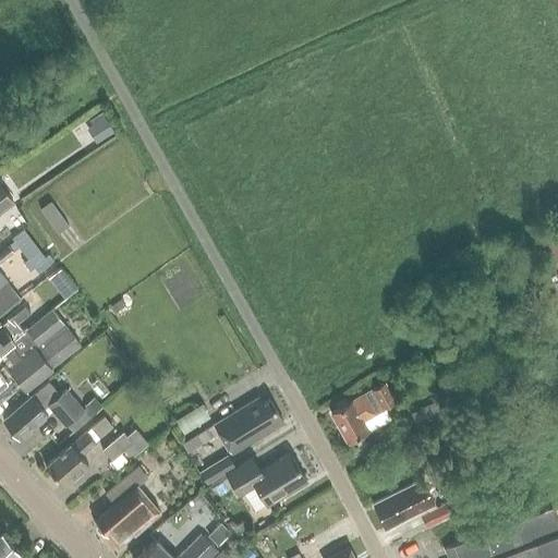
[(96,143),(110,133),(101,121),(87,131),(96,143)]
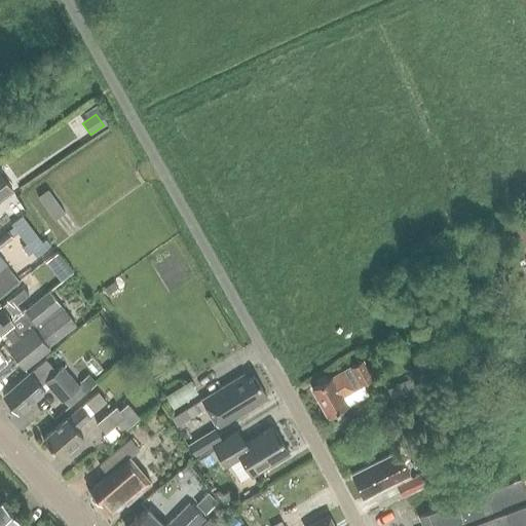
[(0,201),(13,192),(0,174),(0,201)]
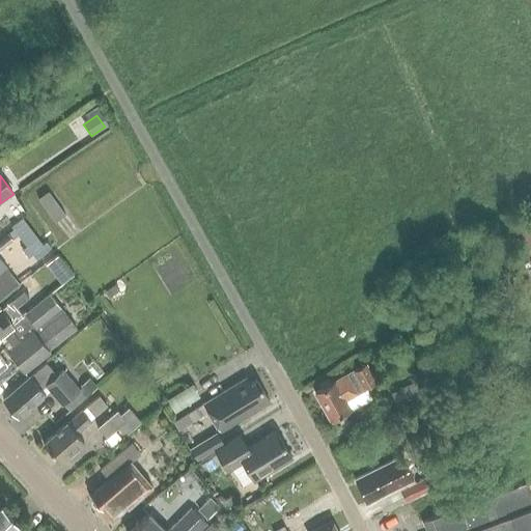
[(65,215),(50,193),(39,201),(55,223),(65,215)]
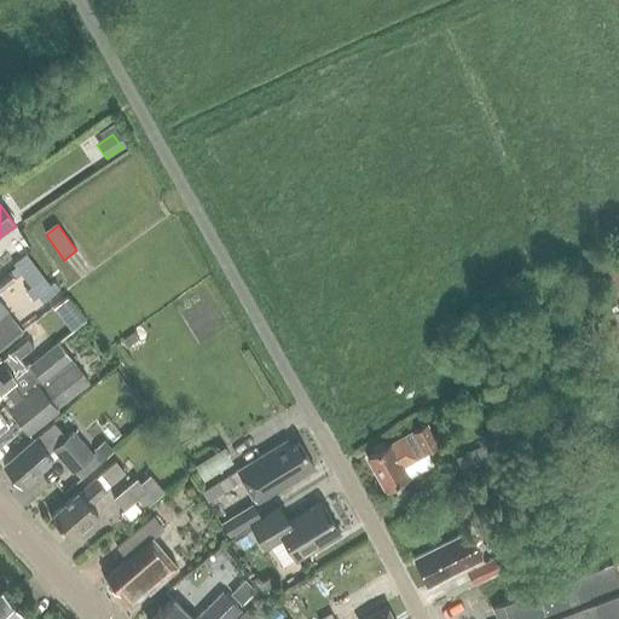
[(10,270),(0,277),(0,290),(15,279),(16,281),(18,278),(19,279),(22,277),(29,287),(23,291),(33,302),(38,299),(41,304),(53,293),(23,255),(7,267),(10,270)]
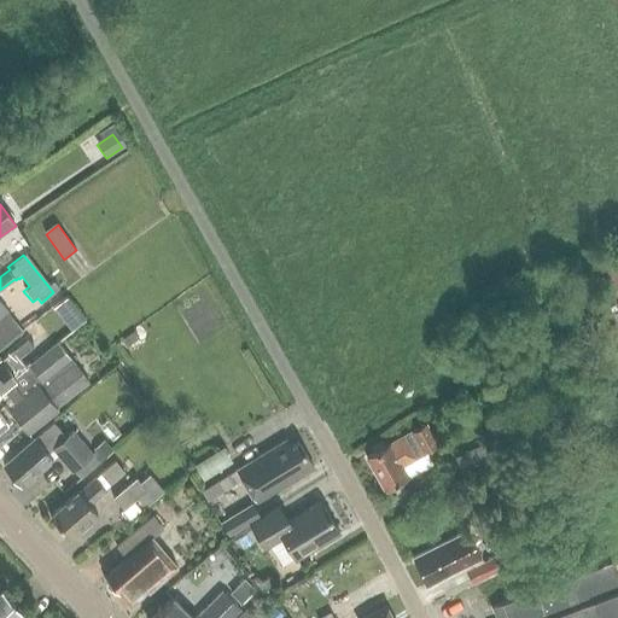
[(0,325),(11,318),(0,303),(0,325)]
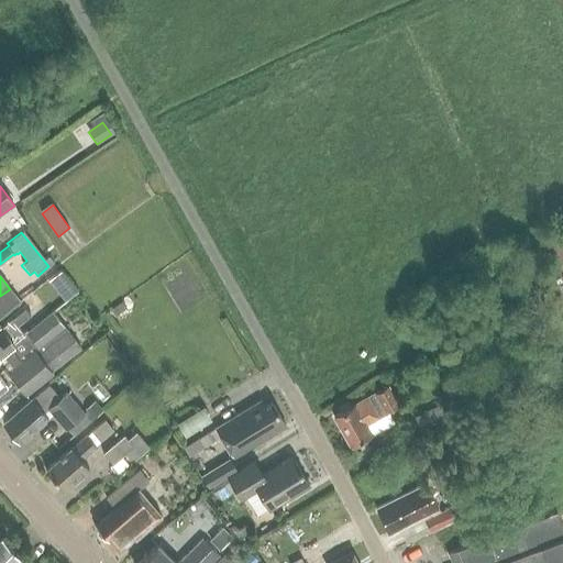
[(25,309),(12,319),(18,326),(31,315),(25,309)]
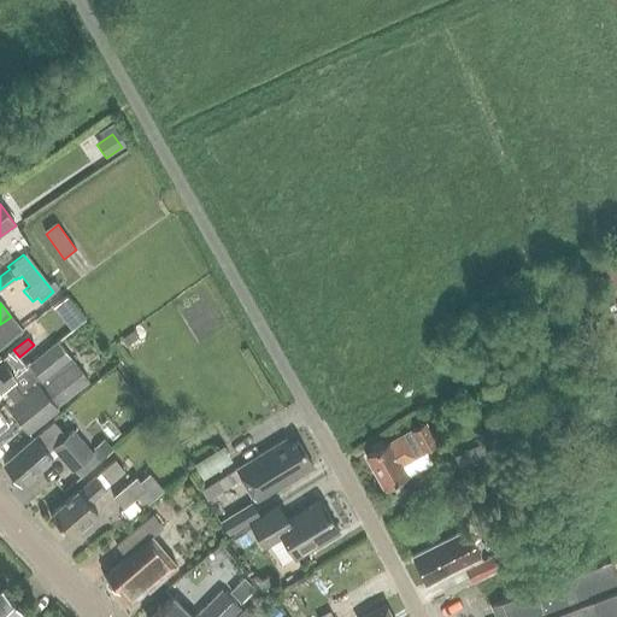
[(0,439),(19,423),(27,433),(57,409),(56,407),(87,381),(57,342),(28,366),(15,377),(0,388),(0,439)]
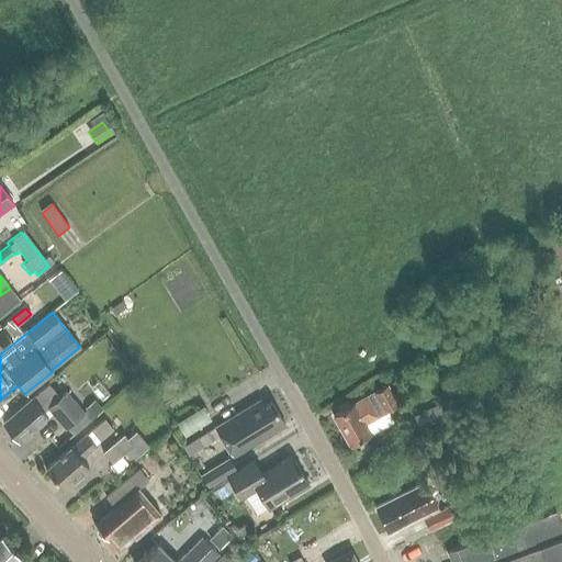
[(0,327),(0,353),(13,344),(25,334),(18,325),(12,318),(1,328),(0,327)]
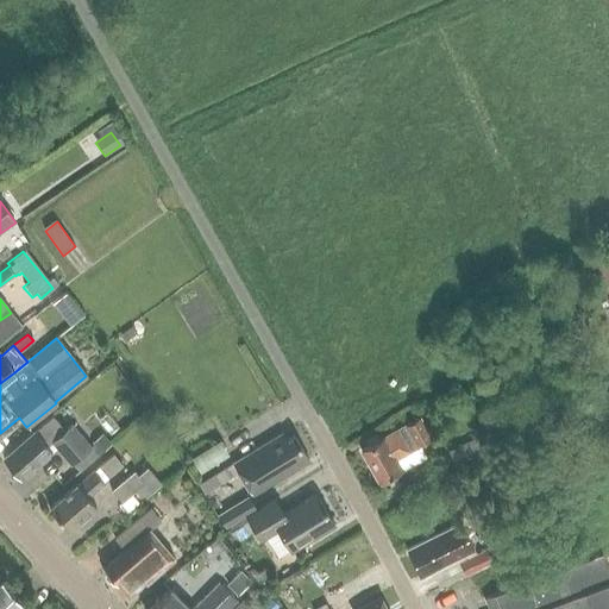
[(71,425),(64,431),(52,416),(35,432),(35,431),(2,458),(20,478),(51,451),(46,446),(50,443),(70,466),(92,447),(71,425)]
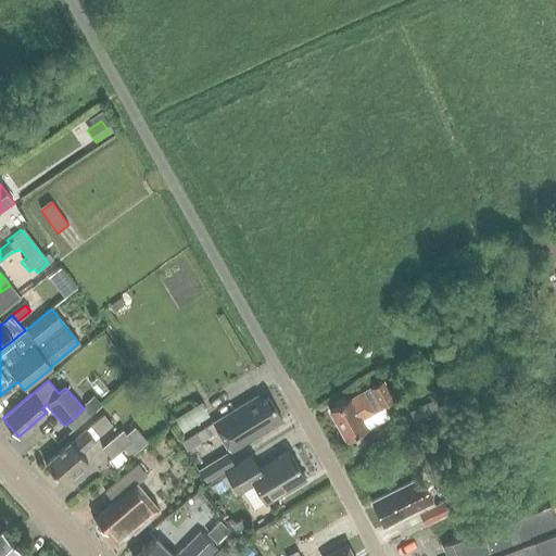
[(383,381),(362,394),(351,400),(350,400),(329,412),(345,441),(366,430),(361,419),(394,401),(383,381)]
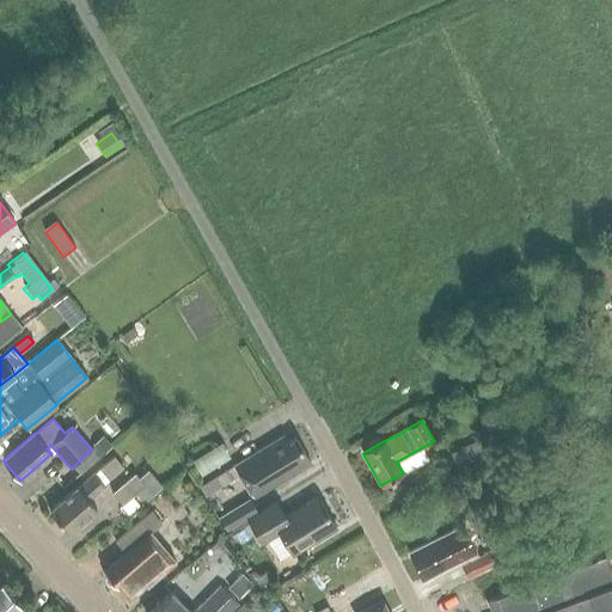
[(469,444),(451,453),(460,475),(489,459),(487,456),(495,452),(488,436),(485,438),(482,430),(466,438),(469,444)]
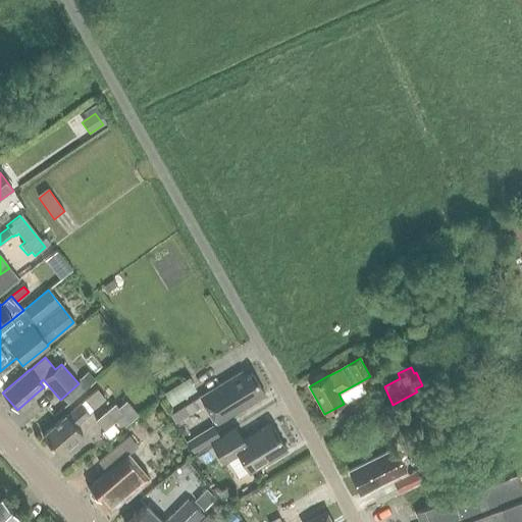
[(216,425),(264,395),(251,373),(245,377),(242,371),(199,398),(216,425)]
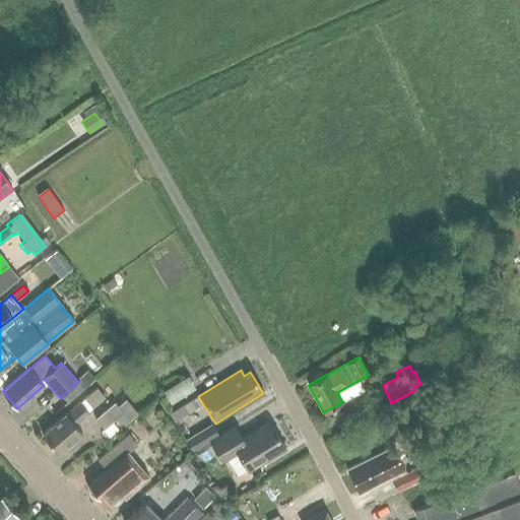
[(87,371),(79,379),(86,387),(95,379),(87,371)]
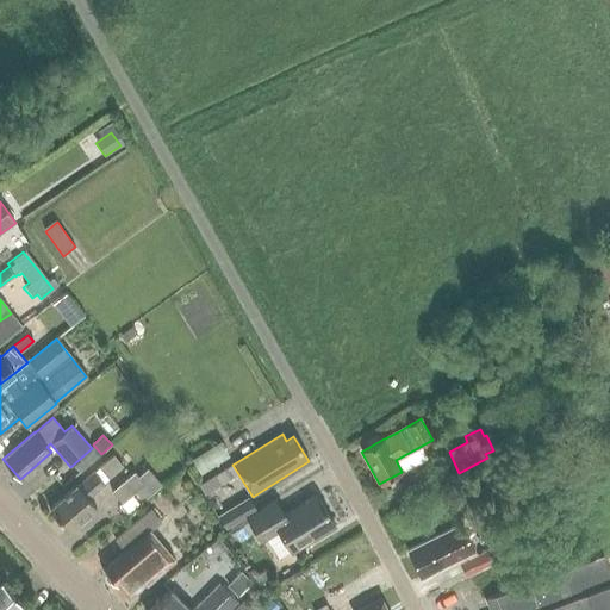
[(230,439),(200,456),(209,470),(238,453),(230,439)]
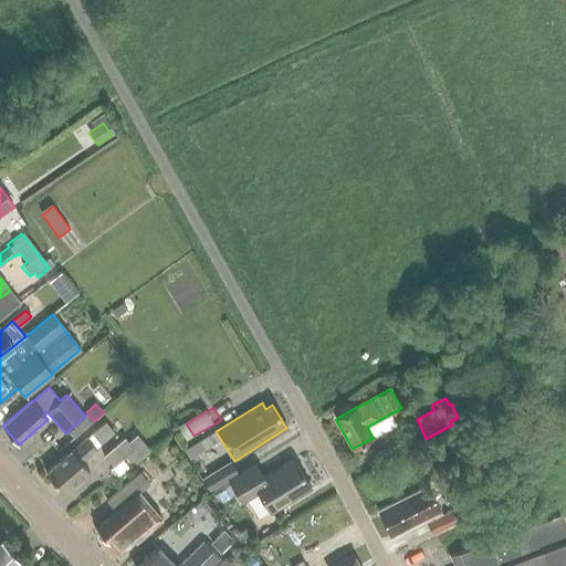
[(104,422),(91,433),(100,443),(113,431),(104,422)]
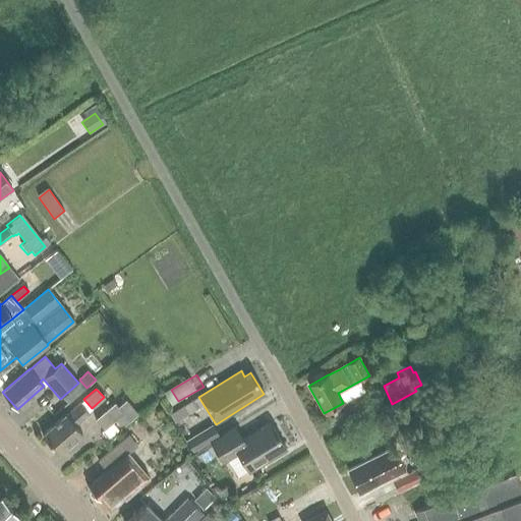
[(114,404),(96,420),(104,429),(116,419),(122,426),(137,413),(126,400),(118,407),(114,404)]
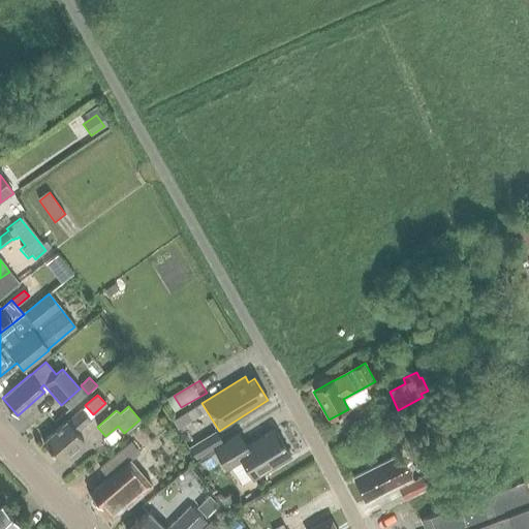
[(195,407),(174,421),(179,429),(200,415),(195,407)]
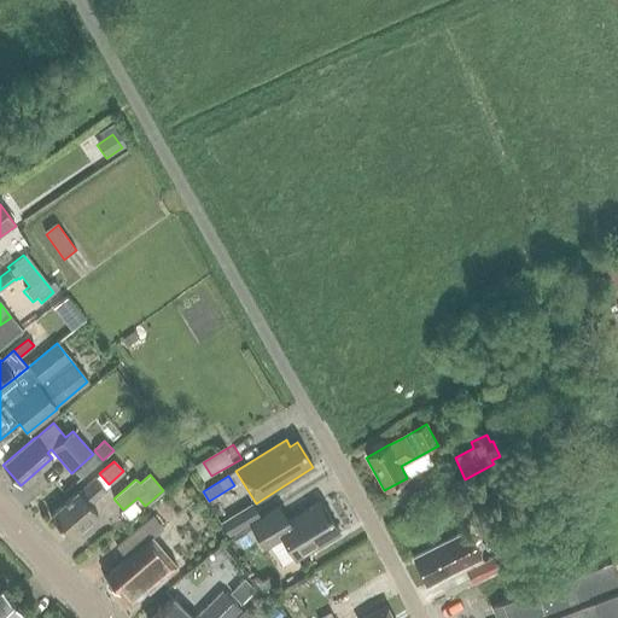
[(89,505),(105,490),(94,479),(80,493),(79,491),(50,517),(69,538),(97,513),(89,505)]
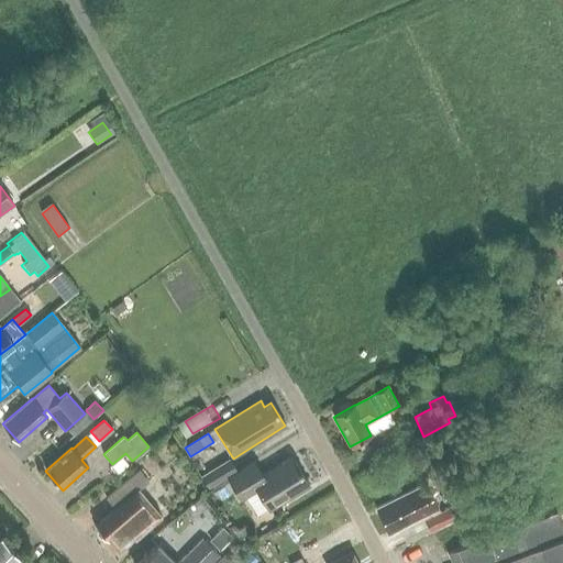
[(268,510),(309,485),(291,457),(263,475),(254,462),(228,478),(241,499),(256,489),(268,510)]
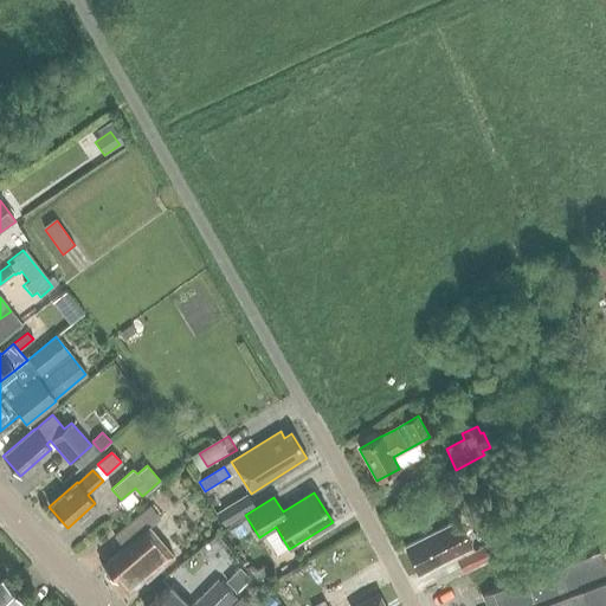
[(246,494),(216,513),(223,526),(253,507),(246,494)]
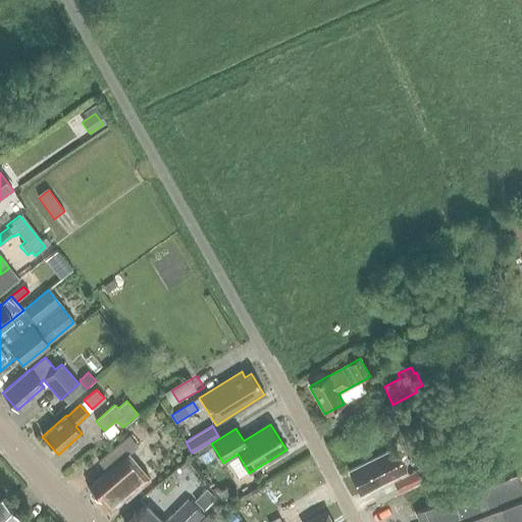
[(150,480),(127,454),(137,447),(128,436),(98,463),(106,473),(88,488),(90,489),(90,493),(93,499),(97,499),(109,511),(123,500),(125,502),(150,480)]
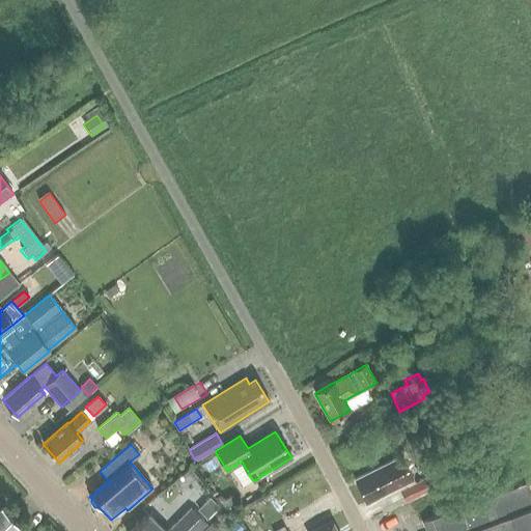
[(365,503),(412,479),(400,456),(354,480),(365,503)]
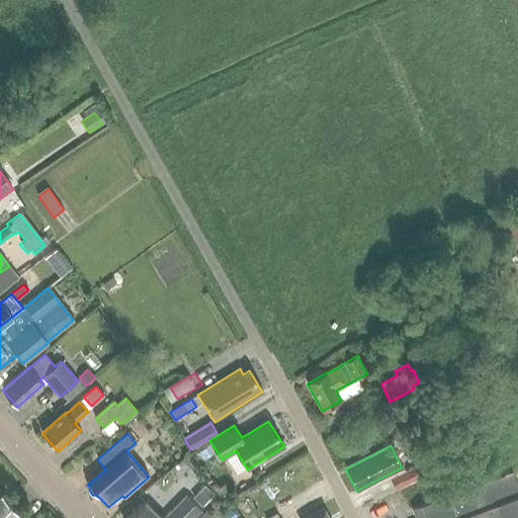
[(419,479),(413,466),(392,478),(398,490),(419,479)]
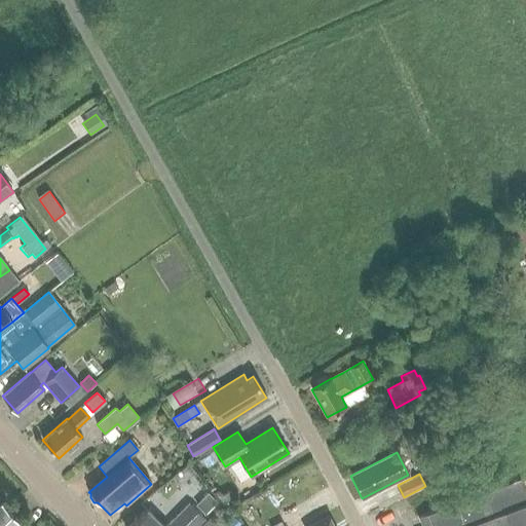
[(525,525),(525,493),(520,477),(418,516),(422,525),(525,525)]
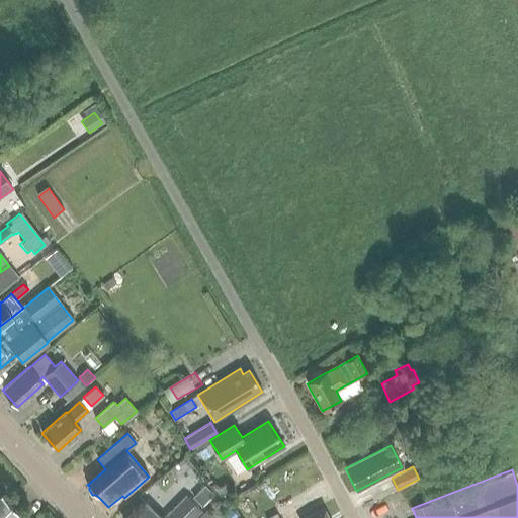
[(0,517),(14,517),(18,514),(0,495),(0,517)]
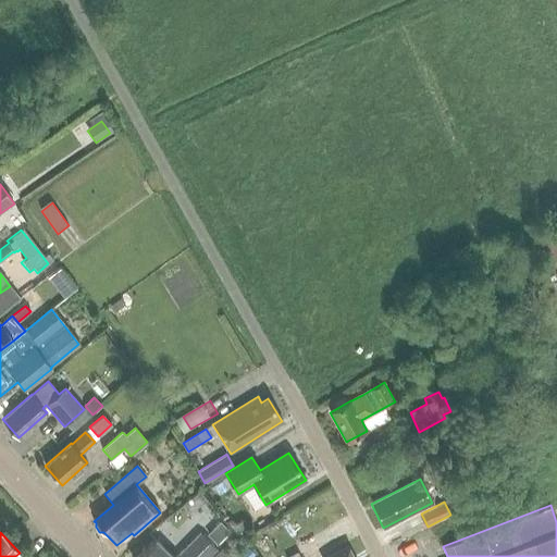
[(209,556),(217,549),(200,533),(175,556),(172,556),(156,540),(136,556),(209,556)]
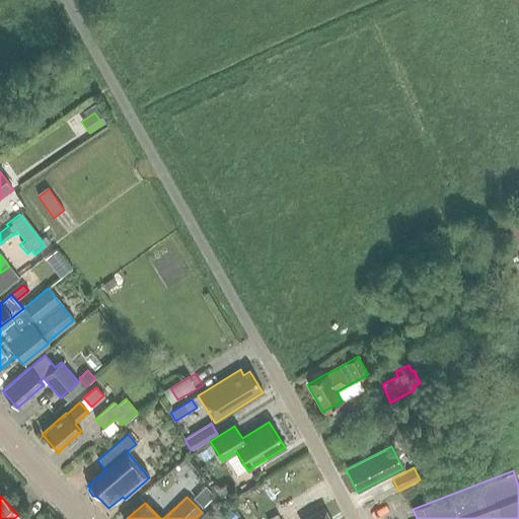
[(197,518),(217,518),(218,518),(208,509),(197,518)]
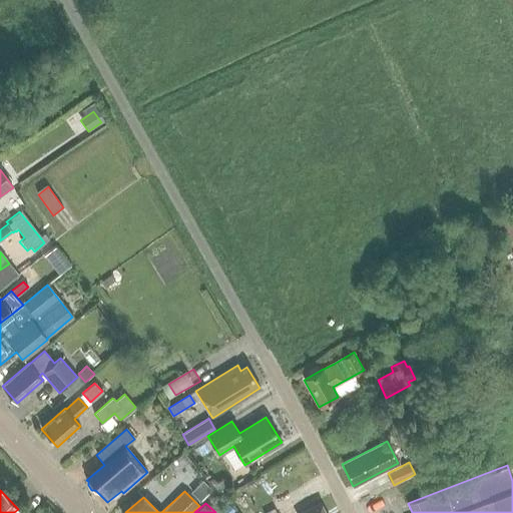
[(325,512),(321,503),(301,512),(325,512)]
